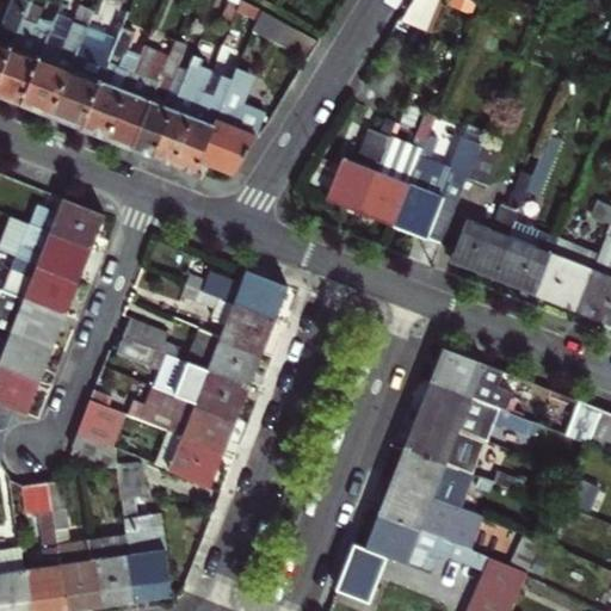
[(57,13),(62,0),(44,0),(42,6),(57,13)]
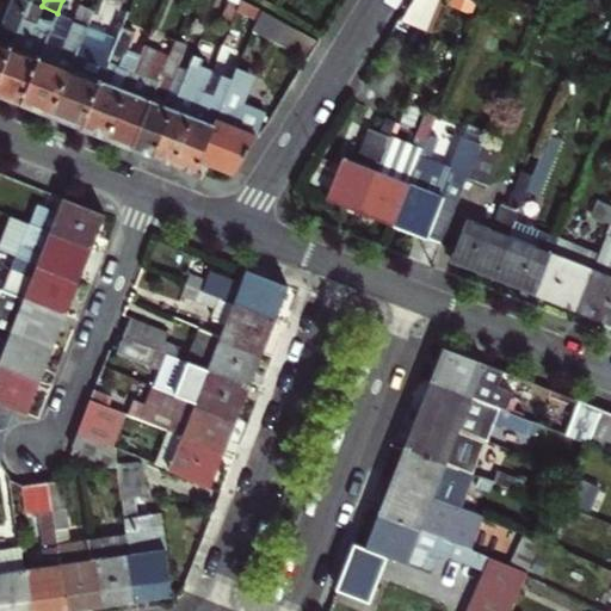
[(411,0),(401,17),(429,26),(438,0),(411,0)]
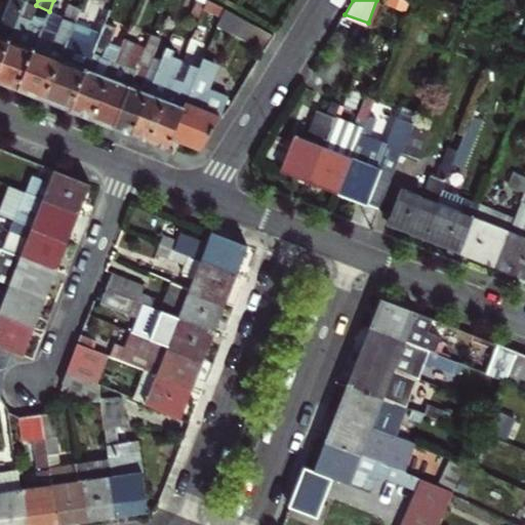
[(19,15),(30,19),(35,5),(26,1),(22,9),(19,15)]
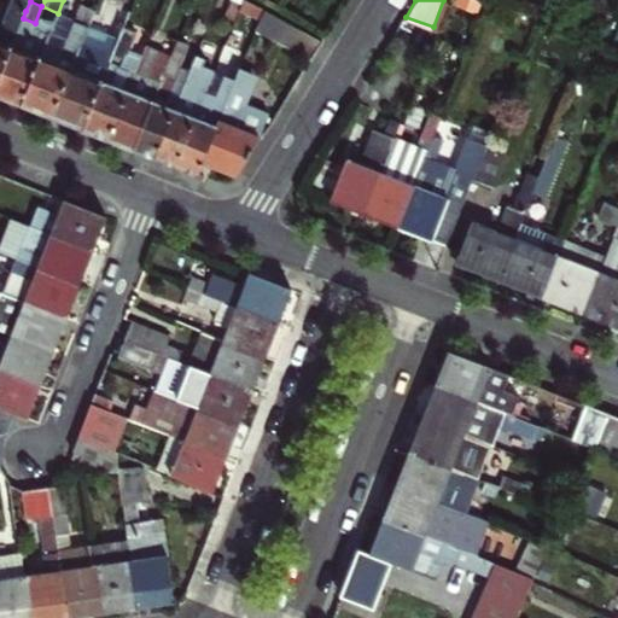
[(66,123),(81,129),(123,25),(130,9),(118,3),(114,16),(111,15),(103,34),(88,28),(51,117),(66,123)]
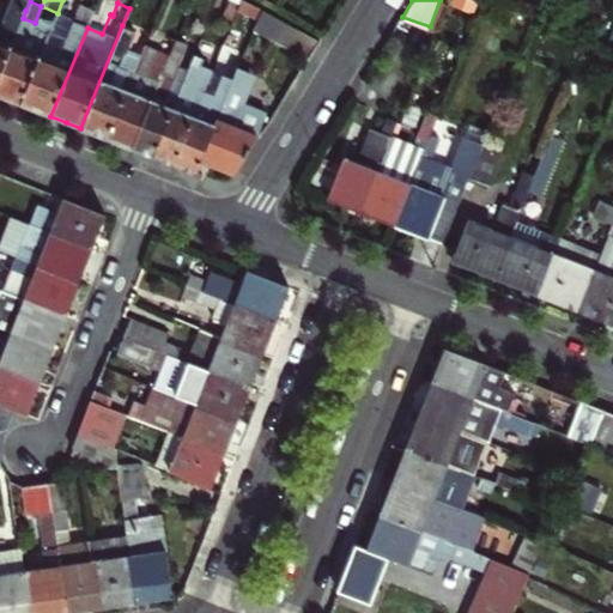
[(0,23),(0,70),(10,47),(20,24),(23,18),(25,11),(8,4),(2,18),(0,23)]
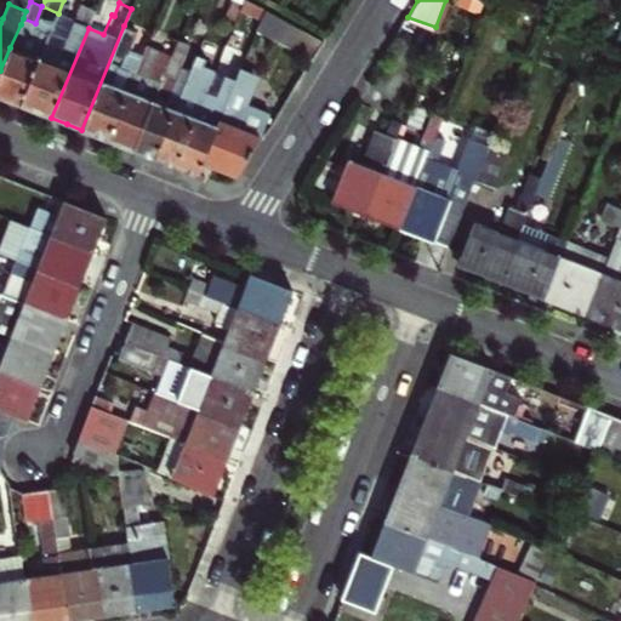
[(22,52),(10,47),(0,70),(0,97),(6,101),(18,106),(50,32),(58,15),(58,13),(43,6),(41,6),(35,23),(32,29),(22,52)]
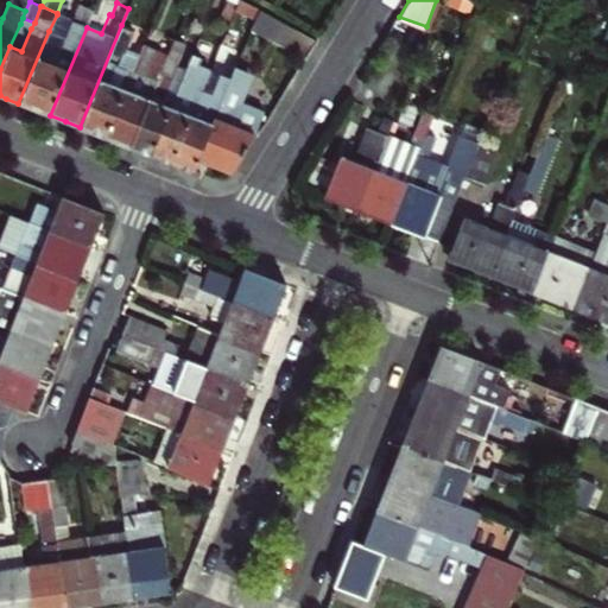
[(67,38),(49,31),(18,103),(33,109),(50,115),(87,27),(93,11),(80,6),(74,21),(67,38)]
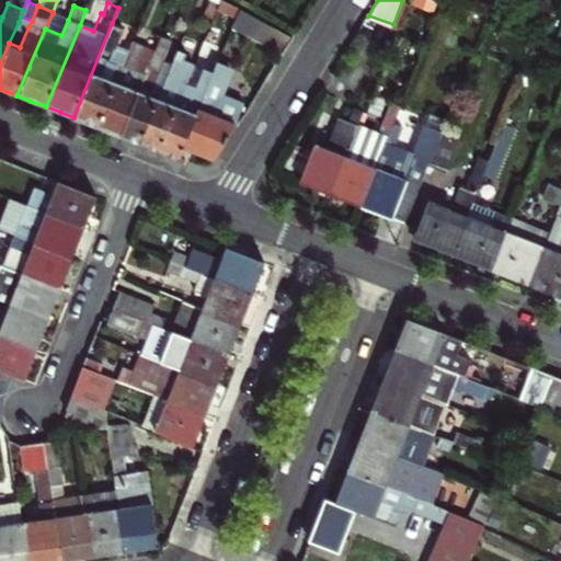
[(241,10),(235,26),(281,52),(290,37),(241,10)]
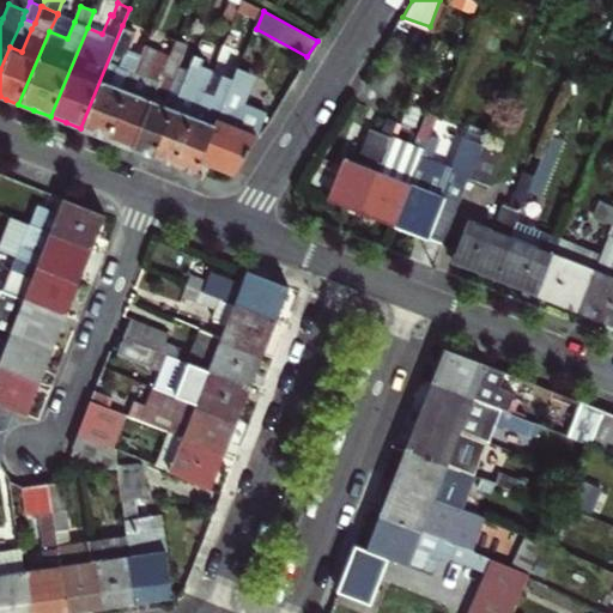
[(58,14),(49,31),(67,38),(74,22),(58,14)]
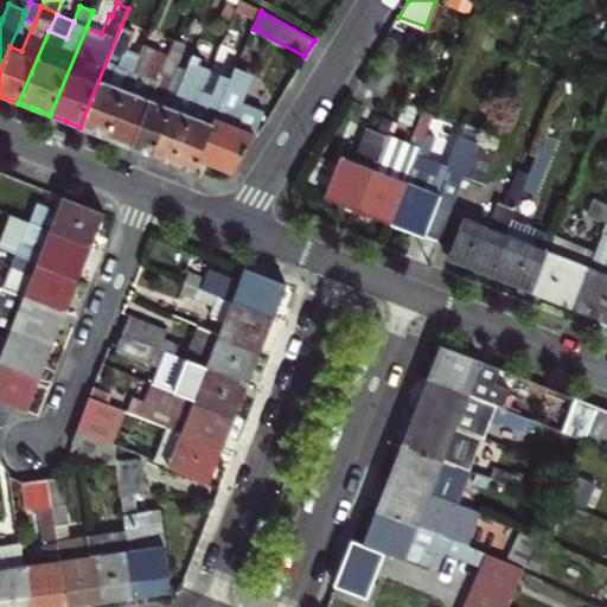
[(31,29),(20,24),(10,46),(21,51),(31,29)]
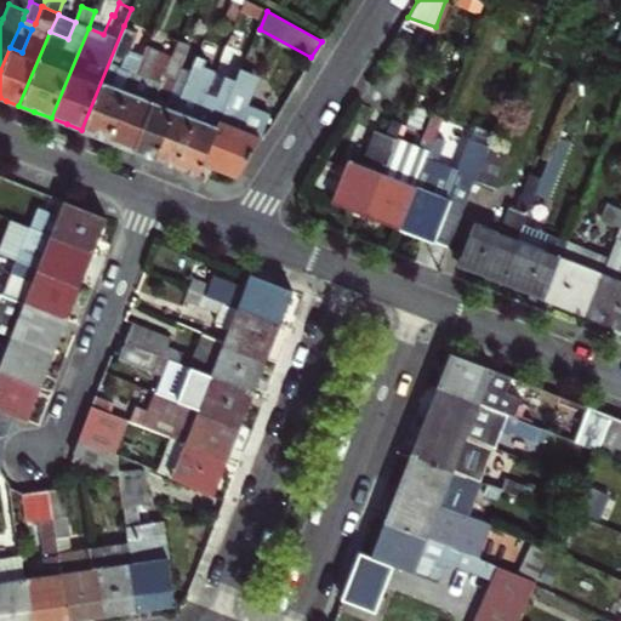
[(124,26),(81,130),(96,135),(108,140),(141,58),(130,52),(138,32),(124,26)]
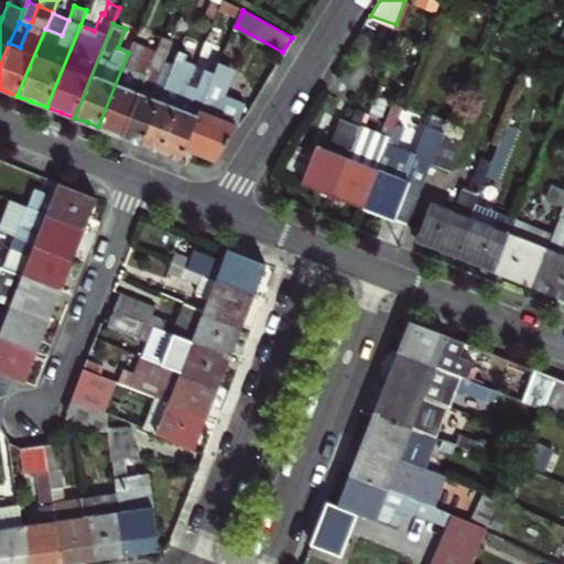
[(154,53),(121,137),(132,140),(141,144),(171,69),(162,66),(171,42),(161,38),(154,53)]
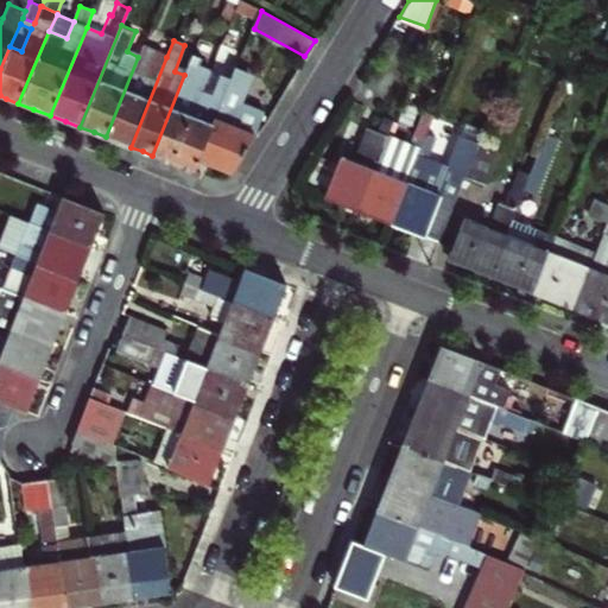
[(143,46),(138,57),(106,137),(119,143),(131,147),(166,57),(143,46)]
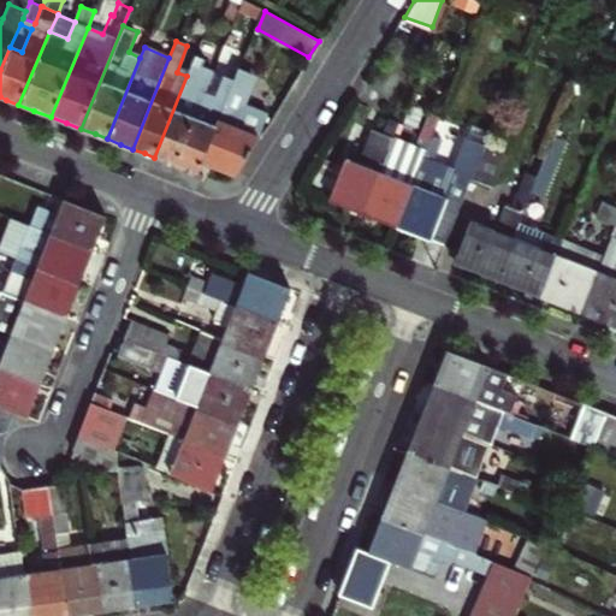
[(195,54),(187,76),(154,158),(167,163),(176,165),(208,86),(214,70),(203,65),(206,59),(195,54)]
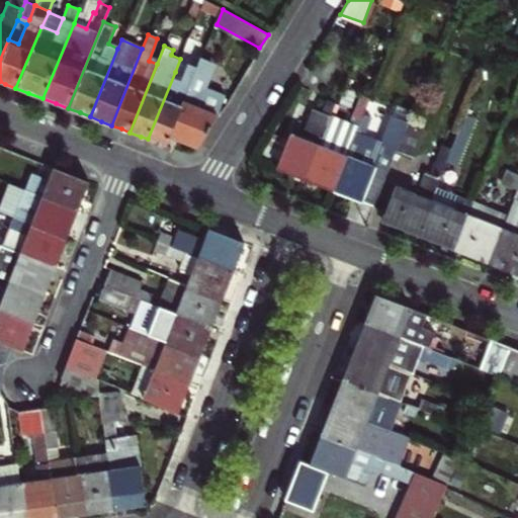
[(191,86),(189,90),(172,134),(185,140),(199,146),(218,114),(223,95),(206,89),(211,76),(217,64),(212,62),(203,57),(191,86)]
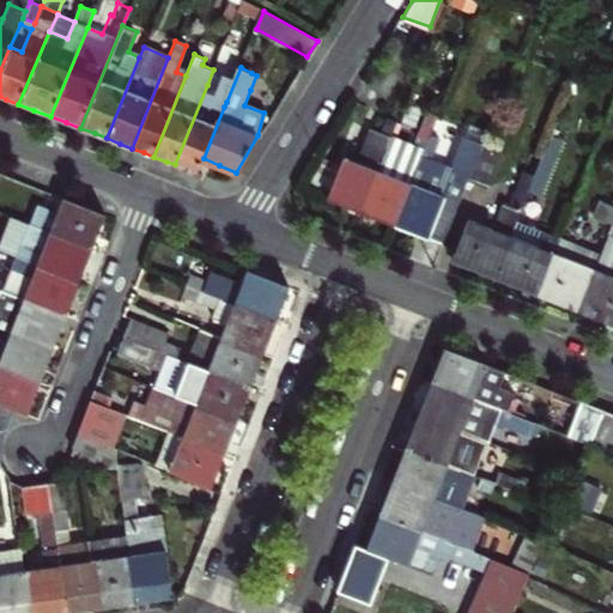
[(207,85),(175,164),(187,169),(198,174),(204,158),(224,107),(213,103),(216,98),(212,97),(216,89),(207,85)]
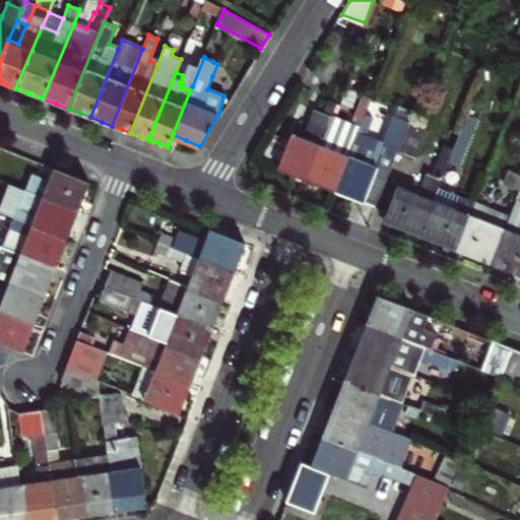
[(291,174),(306,179),(330,115),(335,101),(327,98),(322,110),(313,108),(302,137),(290,133),(277,168),(291,174)]
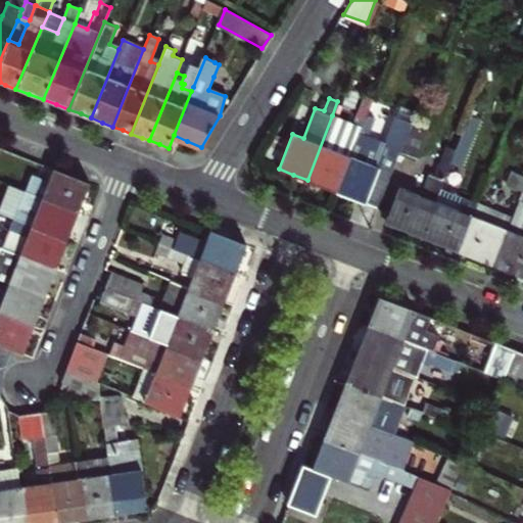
[(362,125),(366,113),(359,111),(353,122),(362,125)]
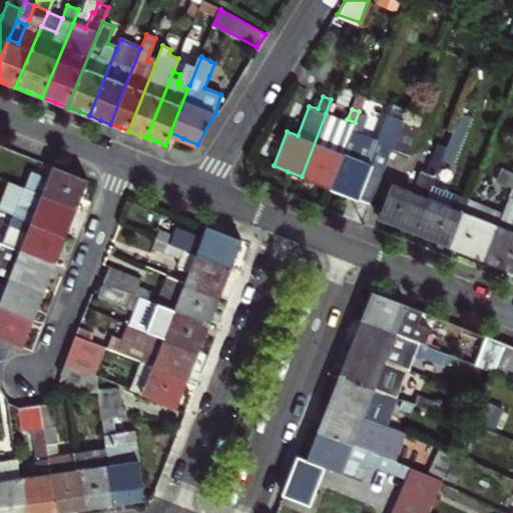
[(354,125),(330,187),(358,199),(365,180),(377,185),(388,156),(392,146),(402,120),(385,113),(376,138),(358,132),(365,113),(359,111),(355,122),(354,125)]
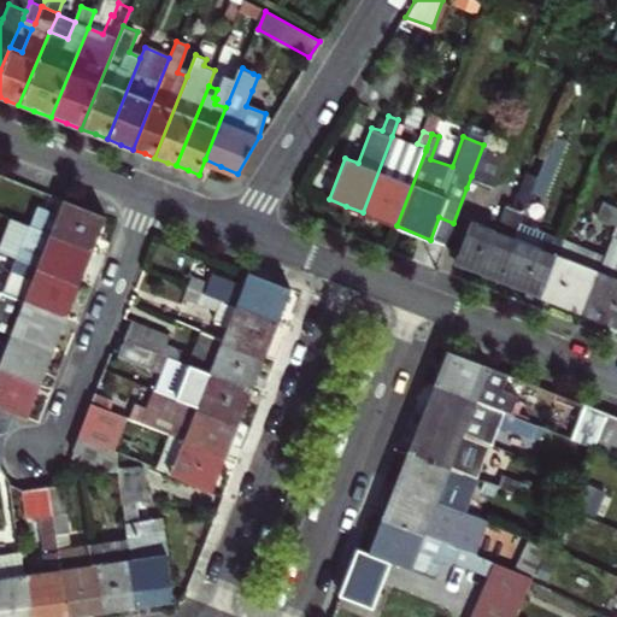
[(392,136),(363,212),(380,219),(397,225),(425,151),(392,136)]
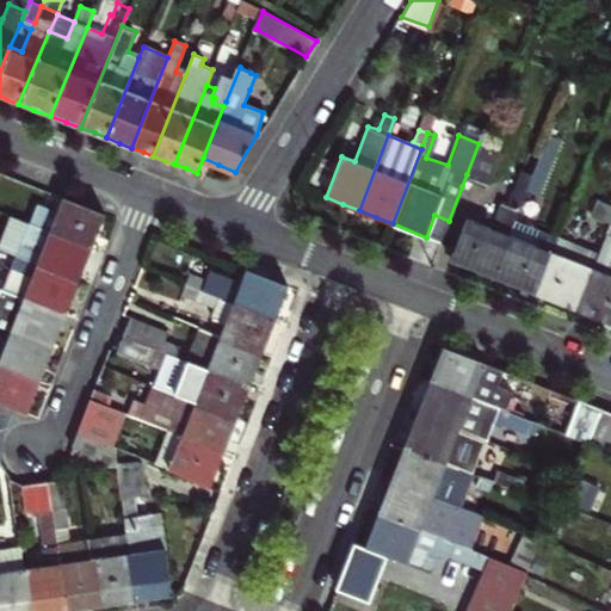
[(479,143),(467,174),(485,181),(497,150),(479,143)]
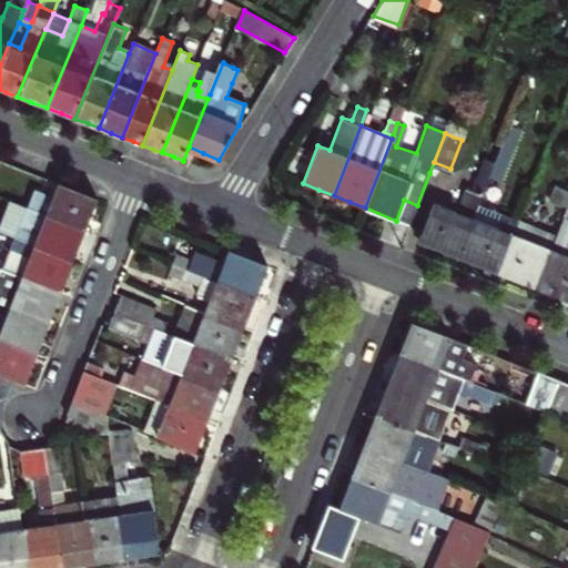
[(501,141),(494,162),(488,174),(497,179),(510,144),(501,141)]
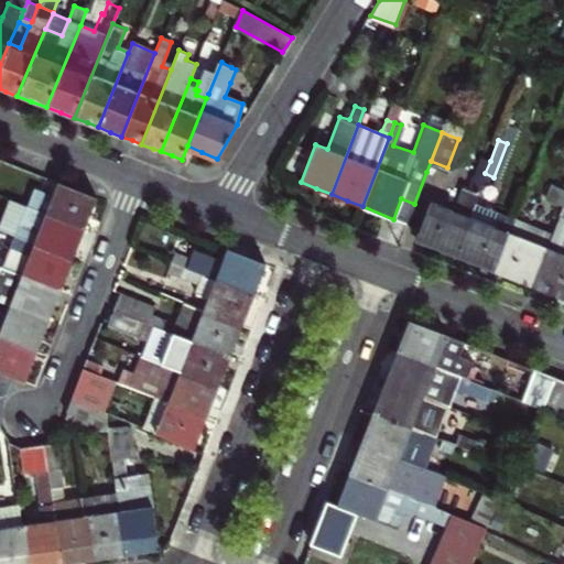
[(432,246),(454,255),(468,216),(474,204),(485,173),(490,161),(480,158),(468,188),(462,186),(453,209),(431,201),(415,239),(432,246)]
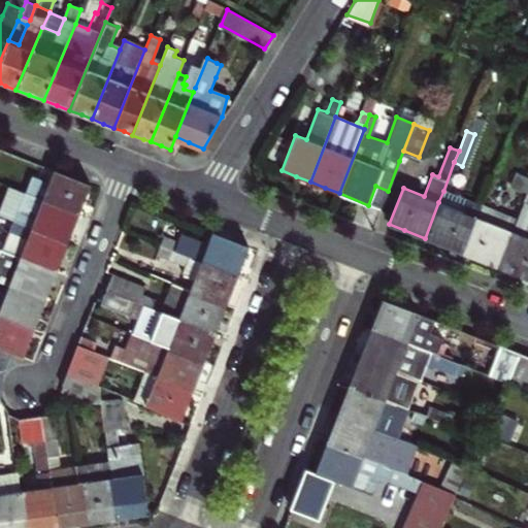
[(32,178),(27,193),(79,213),(86,198),(91,185),(56,170),(51,186),(32,178)]
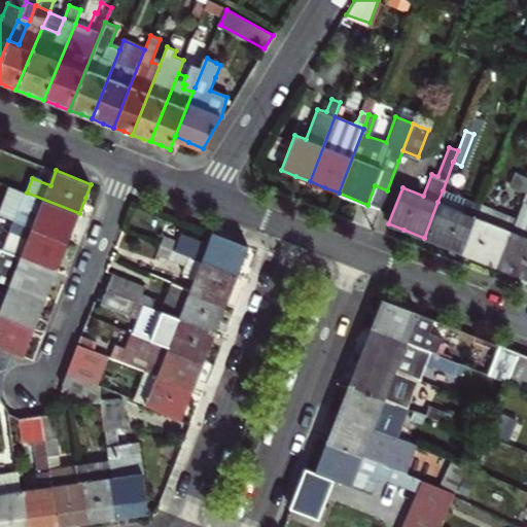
[(524,197),(526,187),(526,180),(521,178),(516,192),(524,197)]
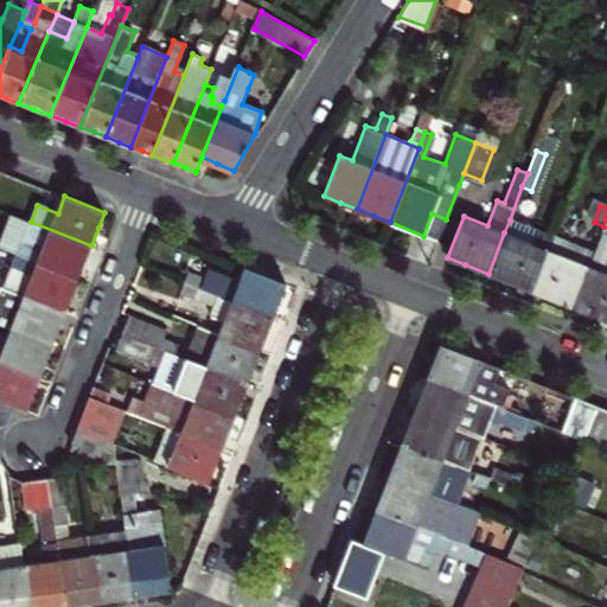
[(432,213),(423,236),(429,238),(438,242),(446,219),(432,213)]
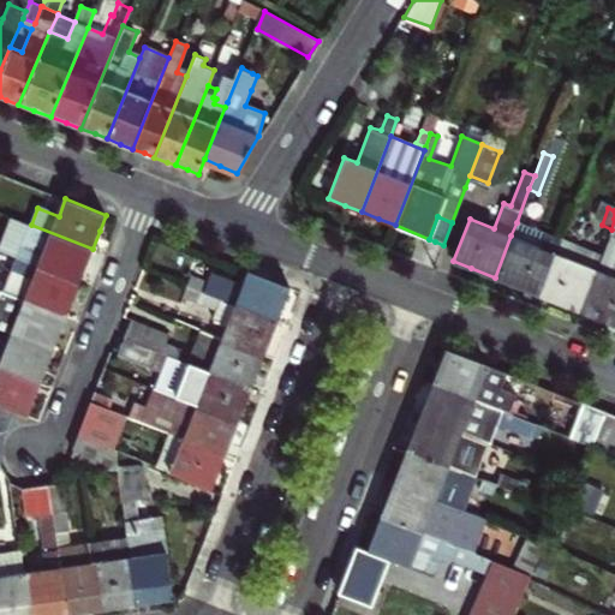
[(12,218),(0,249),(0,250),(17,257),(30,225),(12,218)]
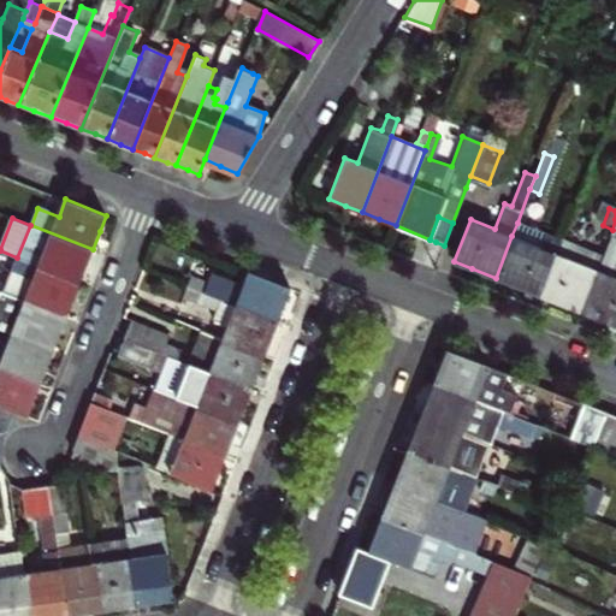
[(517,223),(511,236),(528,242),(533,229),(517,223)]
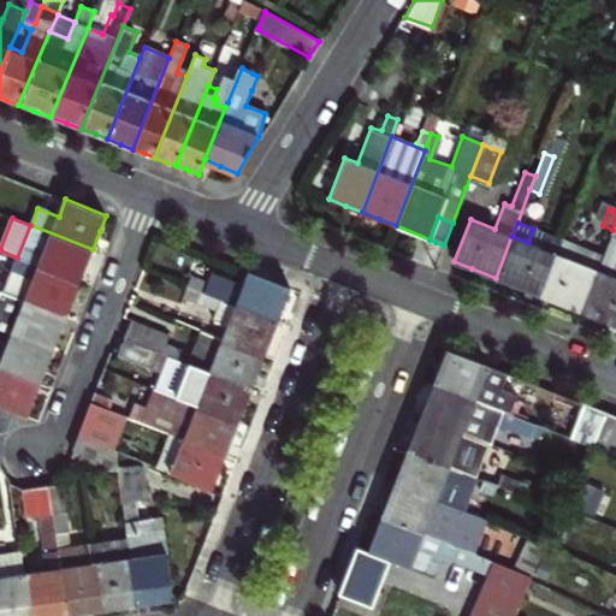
[(31,225),(30,225),(17,258),(33,264),(39,266),(80,282),(86,267),(93,249),(31,225)]
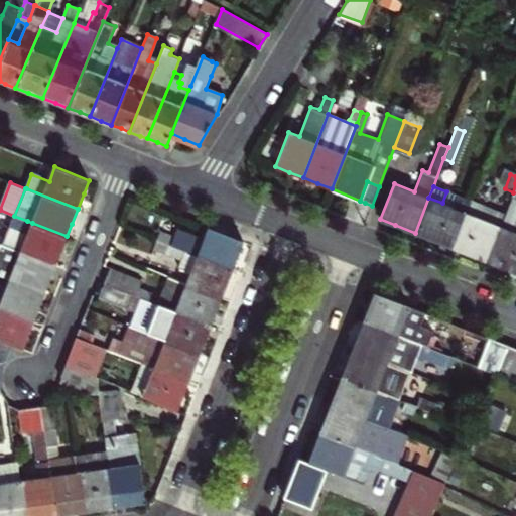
[(433,240),(452,247),(466,212),(470,201),(446,191),(442,203),(428,198),(415,233),(433,240)]
